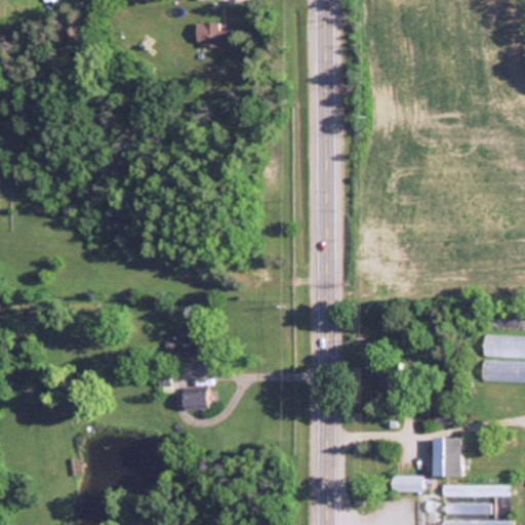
[(201,47),(233,46),(233,30),(219,30),(219,23),(200,24),(201,47)]
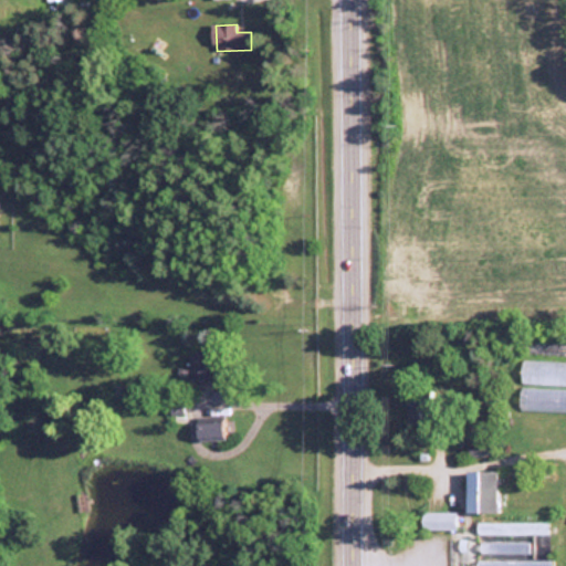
[(206,353),(190,353),(190,383),(206,383),(206,353)]
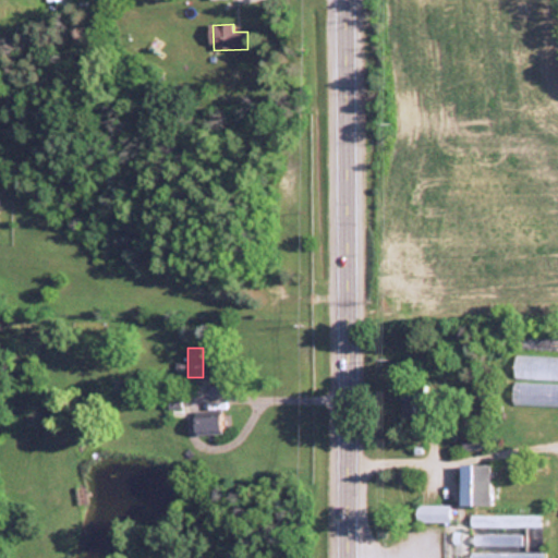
[(557,356),(513,355),(512,378),(557,379),(557,356)]
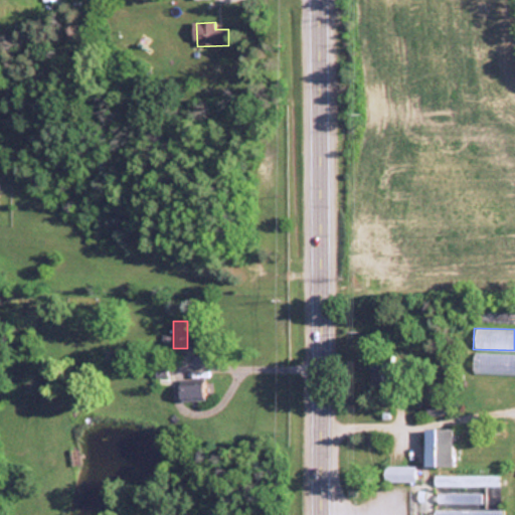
[(514,375),(514,353),(473,353),(473,375),(514,375)]
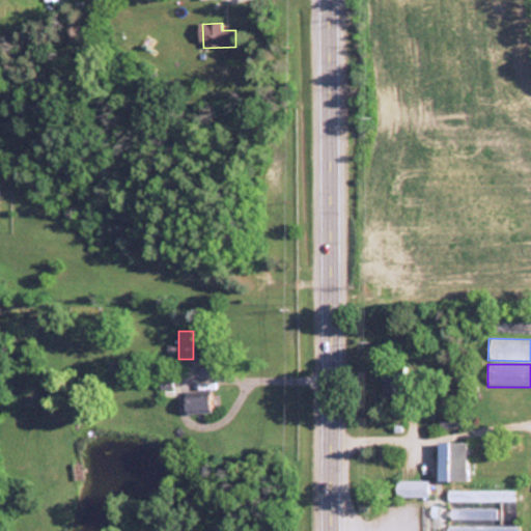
[(404,371),(382,371),(382,397),(404,397),(404,371)]
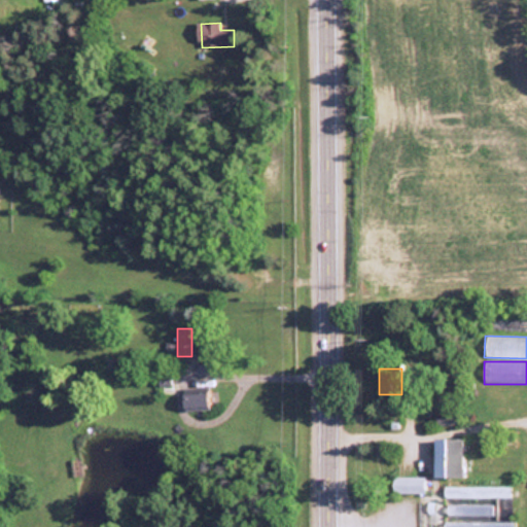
[(184,412),(209,407),(206,390),(181,395),(184,412)]
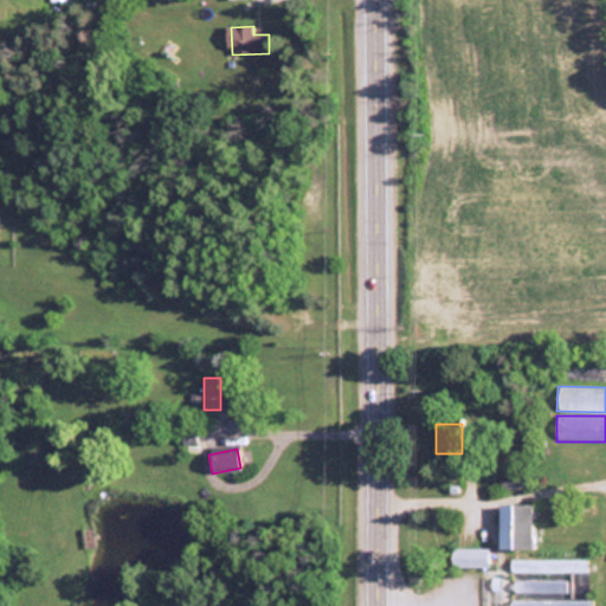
[(500,505),(500,550),(532,550),(532,505),(500,505)]
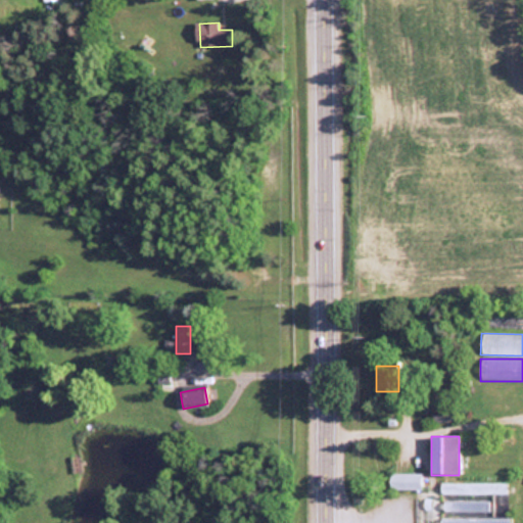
[(389,489),(422,489),(422,474),(389,473),(389,489)]
